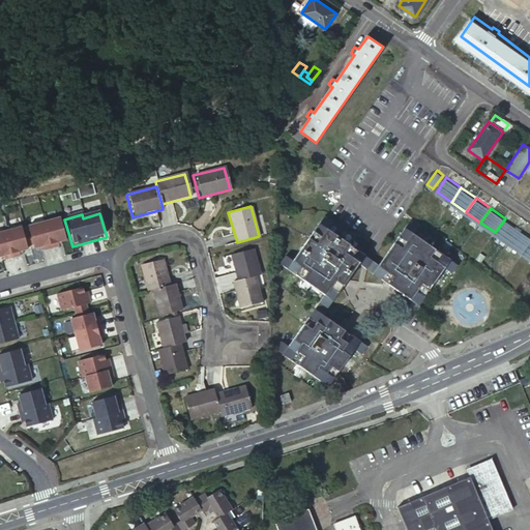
[(326,215),(316,230),(325,237),(337,246),(353,258),(359,262),(360,261),(365,254),(328,228),(333,221),(326,215)]
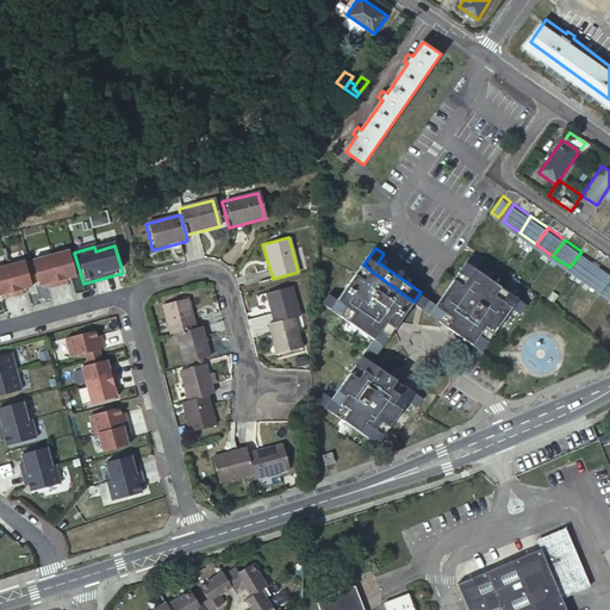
[(598,262),(582,251),(571,266),(570,267),(586,279),(587,278),(598,262)]
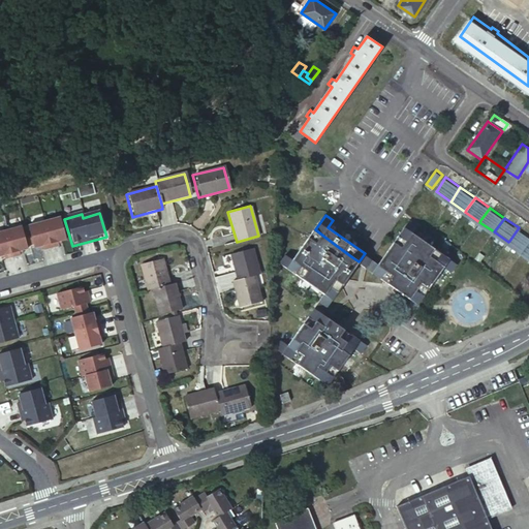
[(59,219),(26,228),(32,252),(66,243),(59,219)]
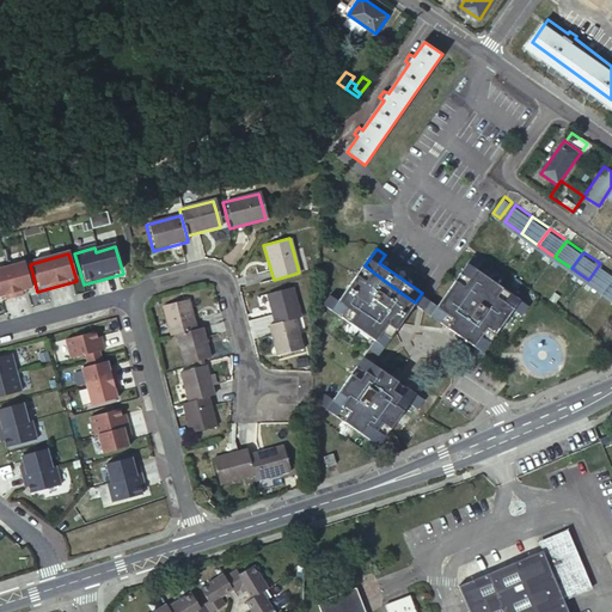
[(473,254),(464,268),(470,270),(491,282),(502,288),(510,292),(477,268),(483,259),(473,254)]
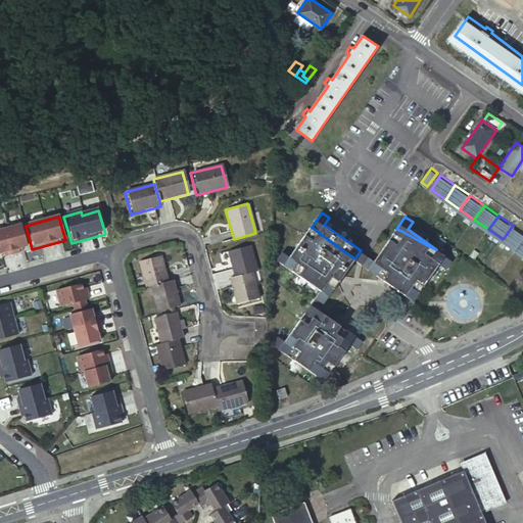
[(20,225),(0,230),(0,256),(28,249),(20,225)]
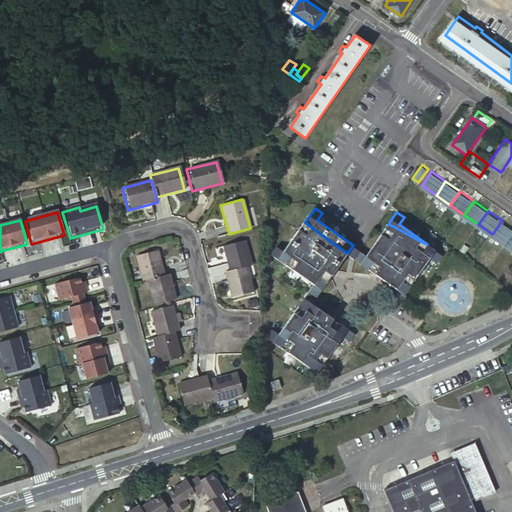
[(506,243),(507,242),(511,235),(511,227),(502,220),(493,233),(492,234),(506,243)]
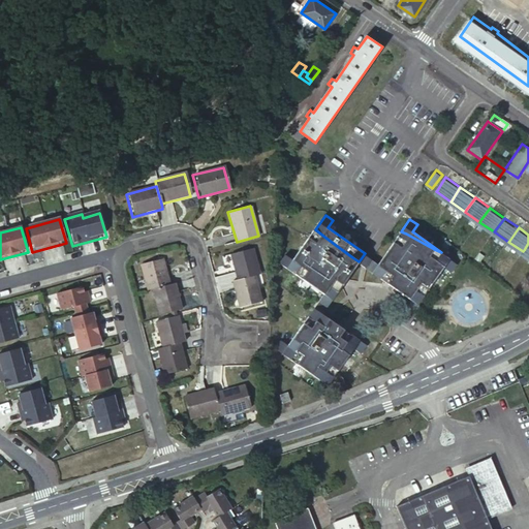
[(315,229),(294,259),(286,254),(282,261),(327,292),(321,301),(328,306),(359,261),(352,257),(337,246),(324,237),(315,229)]
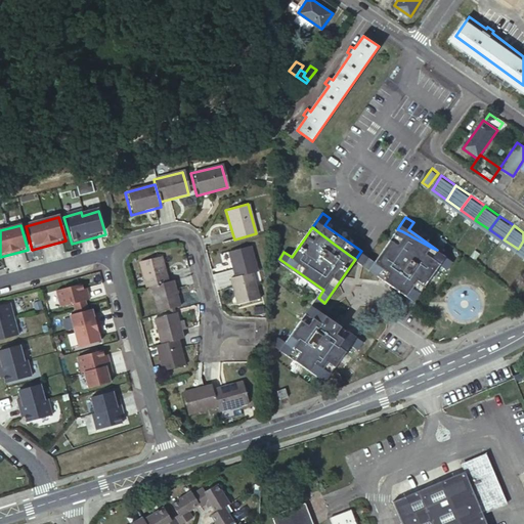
[(397,229),(375,261),(367,256),(362,263),(374,269),(394,280),(418,292),(419,293),(440,263),(447,268),(452,261),(437,250),(430,247),(421,242),(402,231),(397,229)]
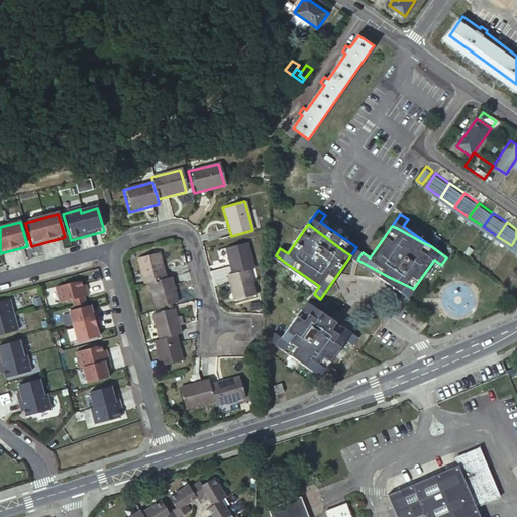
[(225,249),(233,275),(250,270),(254,269),(247,244),(225,249)]
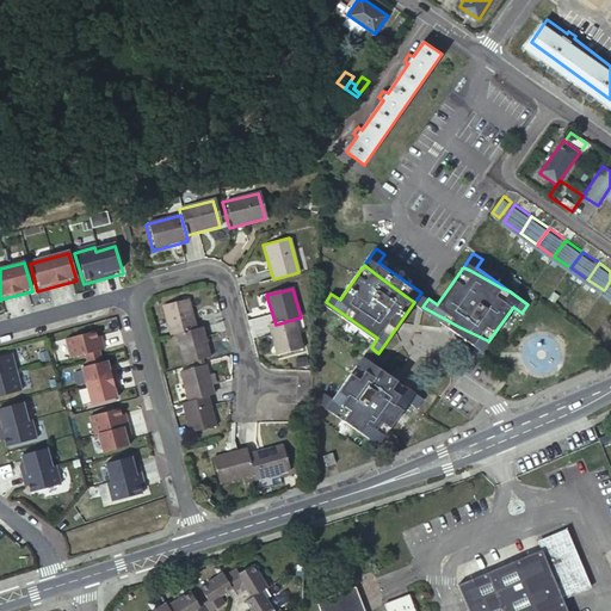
[(421,292),(415,301),(423,307),(429,298),(421,292)]
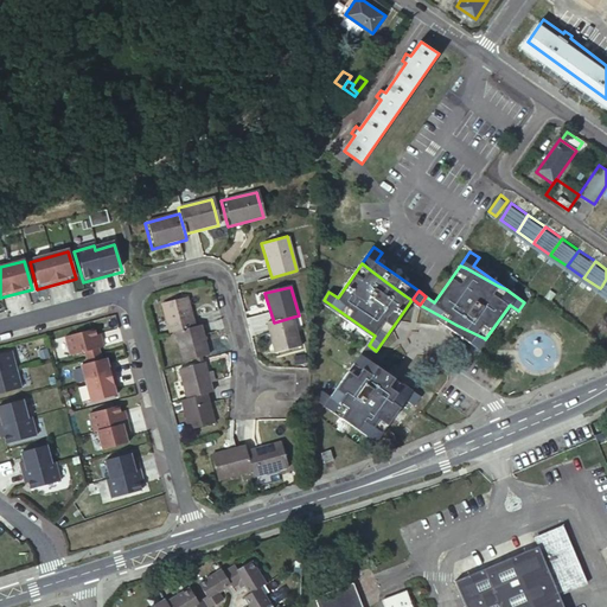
[(158,307),(167,336),(173,334),(192,328),(183,300),(158,307)]
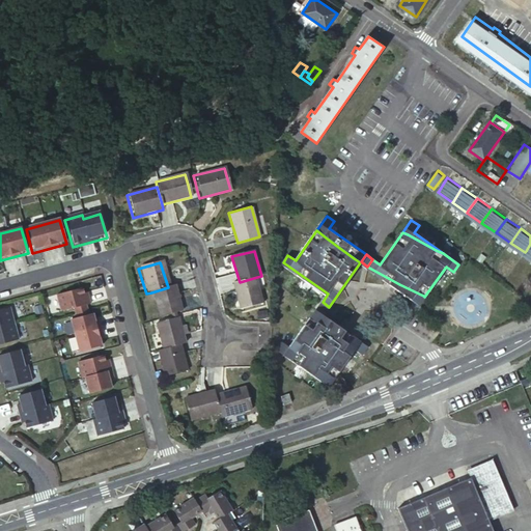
[(379,273),(367,267),(412,298),(419,304),(424,297),(423,296),(399,284),(379,273)]
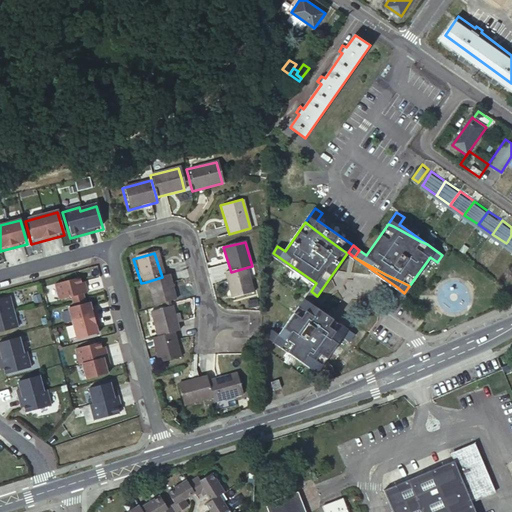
[(255,293),(248,267),(231,272),(226,273),(234,299),(255,293)]
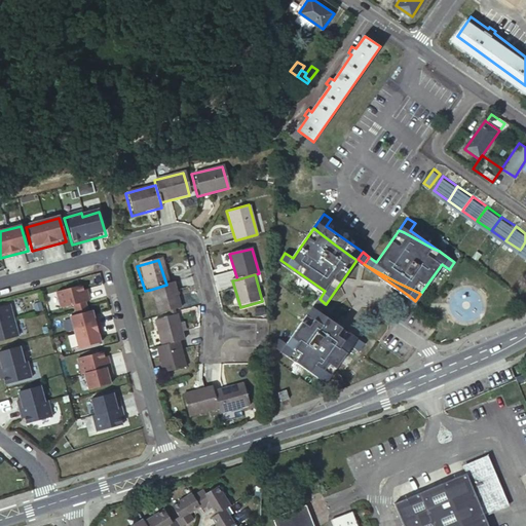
[(172,284),(166,285),(150,290),(158,314),(167,312),(175,309),(179,308),(172,284)]
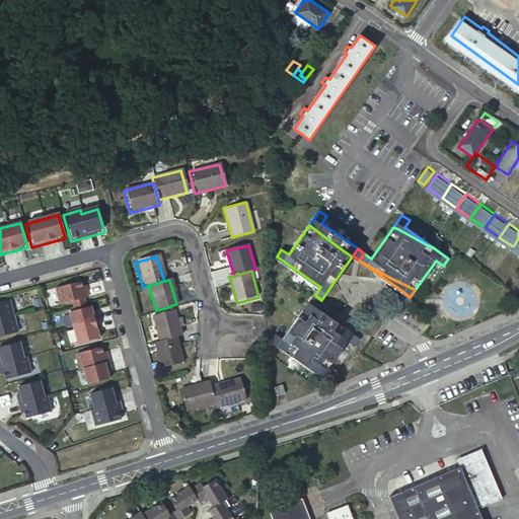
[(82,291),(80,283),(56,289),(59,304),(87,297),(85,290),(82,291)]
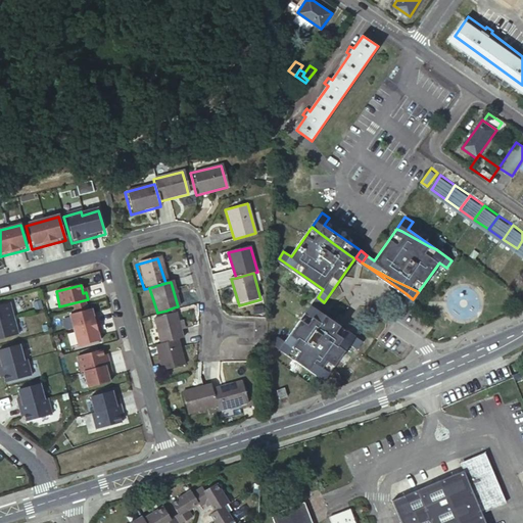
[(408,306),(413,299),(406,293),(400,300),(408,306)]
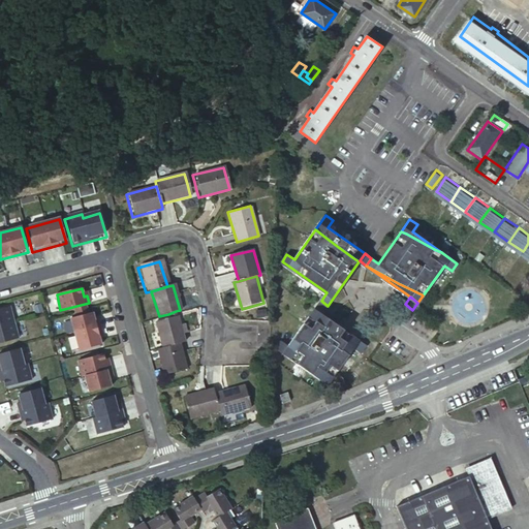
[(328,306),(321,301),(316,308),(322,312),(328,306)]
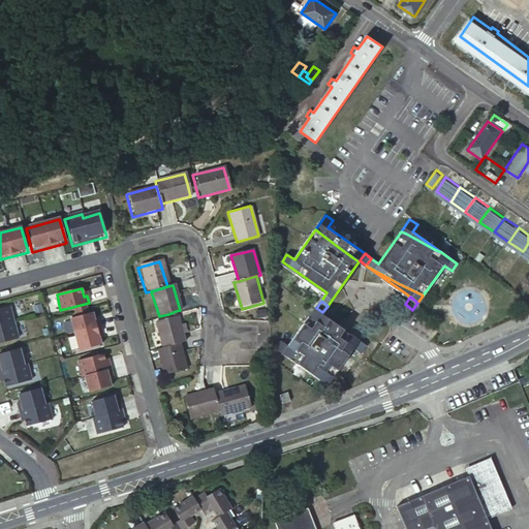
[(11,304),(0,306),(0,342),(21,337),(11,304)]
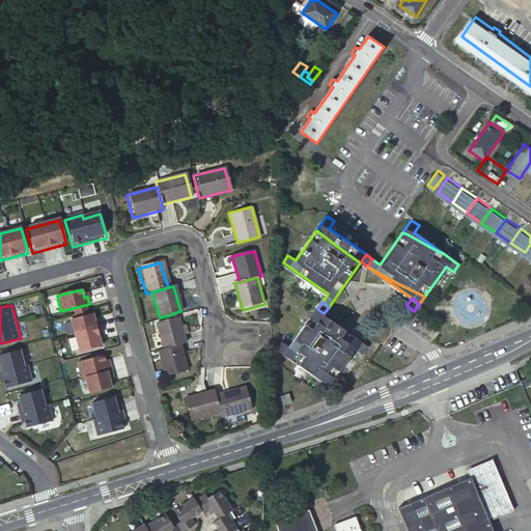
[(369,345),(324,313),(317,309),(291,345),(283,340),(278,347),(330,385),(357,347),(364,353),(369,345)]
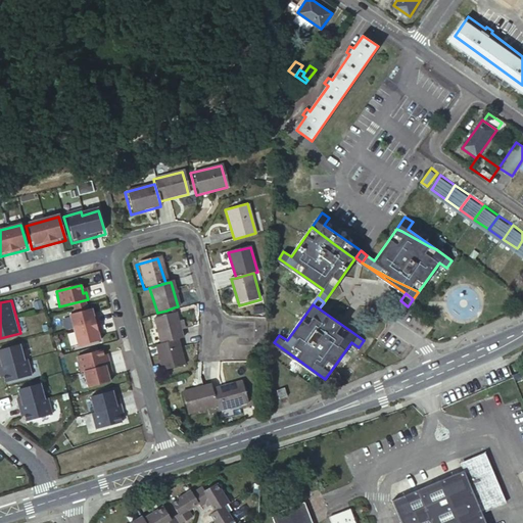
[(90,310),(68,316),(78,346),(99,340),(97,332),(100,332),(96,317),(93,318),(90,310)]
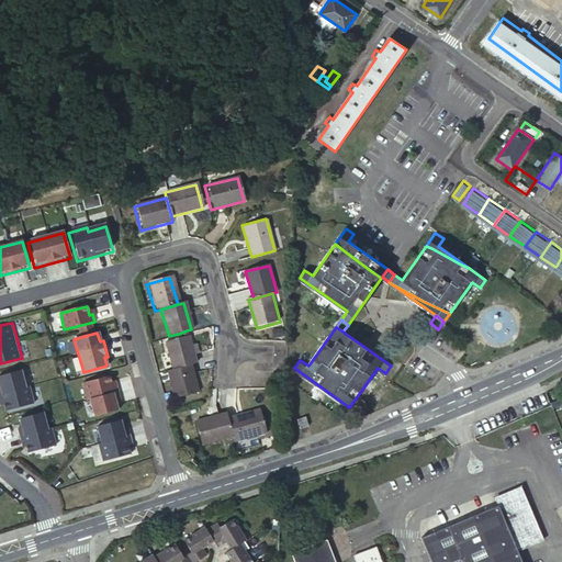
[(167,346),(175,371),(192,366),(198,363),(190,339),(182,341),(167,346)]
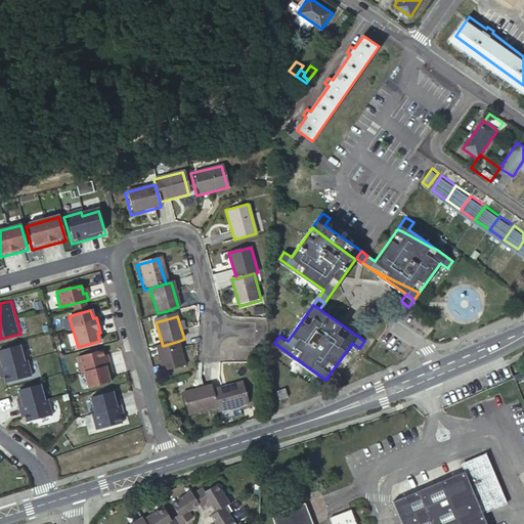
[(179,341),(163,346),(157,347),(166,374),(187,367),(179,341)]
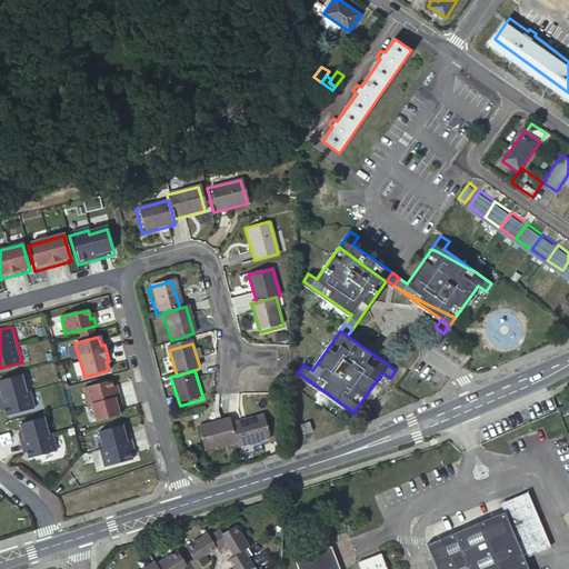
[(23,373),(0,379),(0,383),(1,390),(0,390),(0,403),(1,408),(5,408),(6,416),(37,408),(32,390),(28,391),(23,373)]
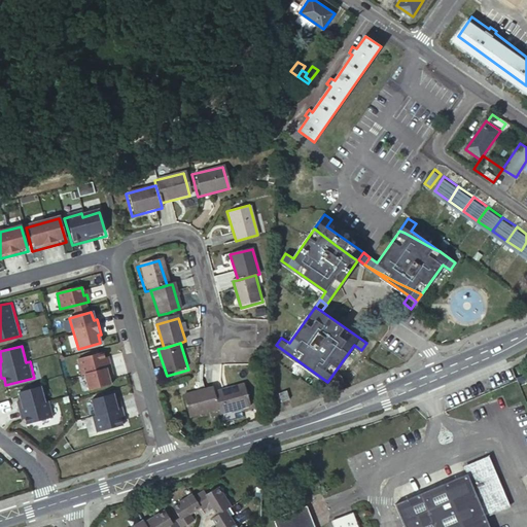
[(102,353),(76,360),(81,376),(84,375),(89,390),(110,384),(107,376),(111,375),(107,360),(104,361),(102,353)]
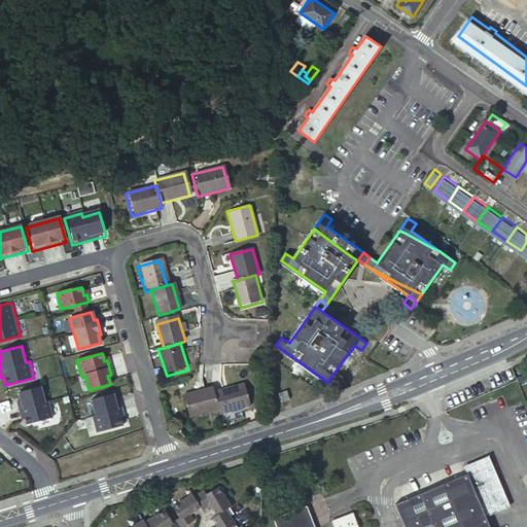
[(243,382),(213,390),(217,408),(218,412),(249,403),(243,382)]
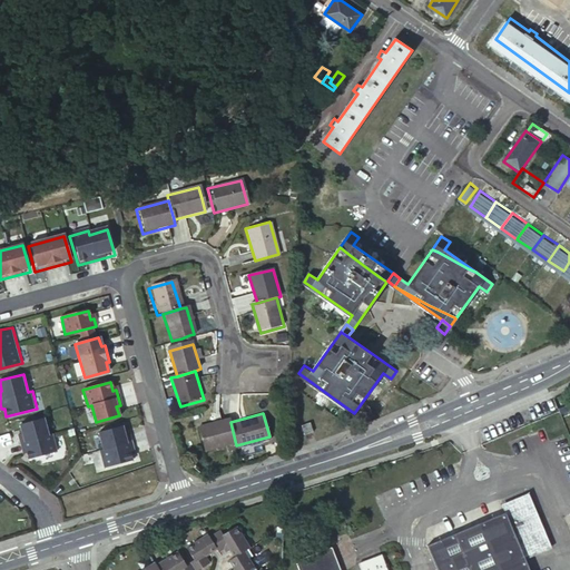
[(46,415),(20,422),(23,433),(19,434),(23,450),(27,449),(30,459),(59,451),(55,432),(50,433),(46,415)]
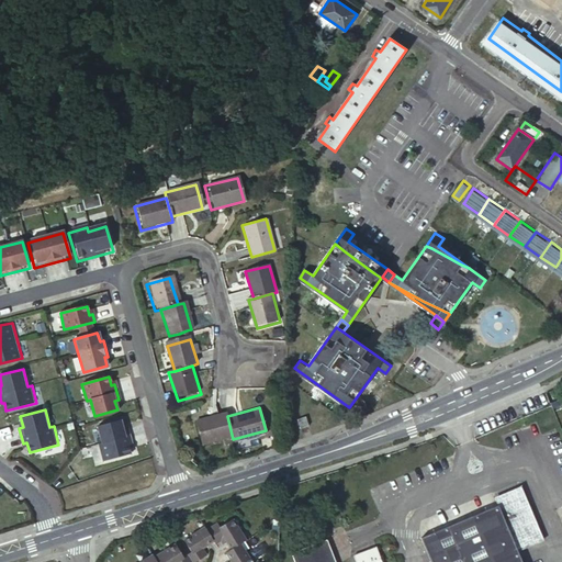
[(227,416),(225,411),(195,419),(202,442),(232,435),(227,416)]
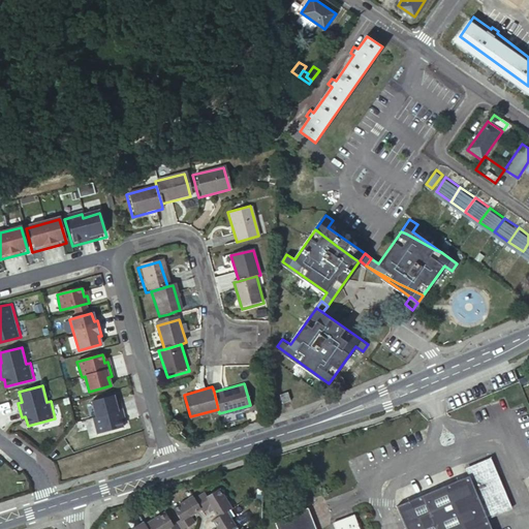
[(289,391),(282,393),(284,402),(292,399),(289,391)]
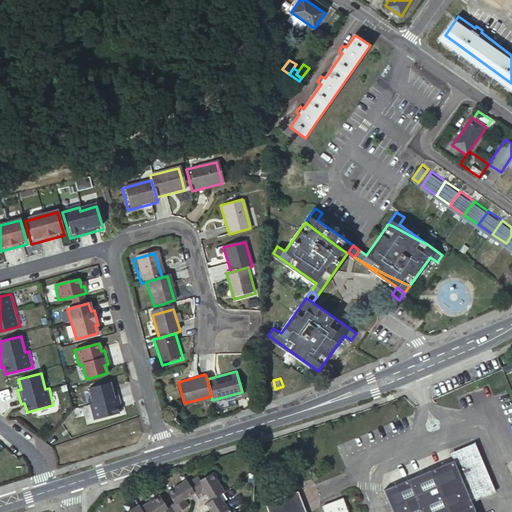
[(109,382),(88,388),(92,403),(89,404),(94,420),(117,413),(115,405),(118,404),(114,390),(112,391),(109,382)]
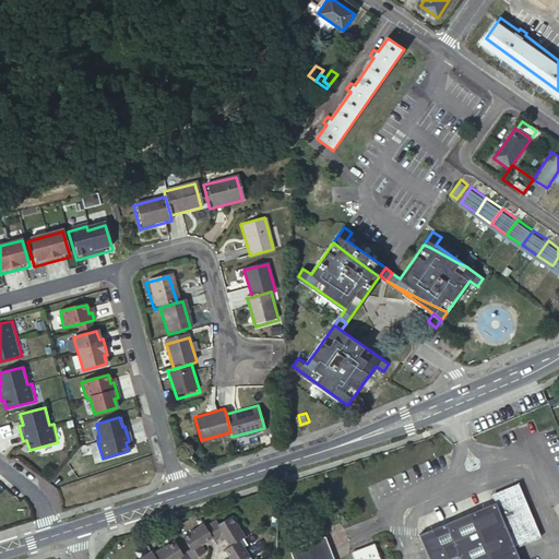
[(419,534),(429,558),(518,558),(513,547),(538,536),(516,486),(492,496),(496,503),(419,534)]
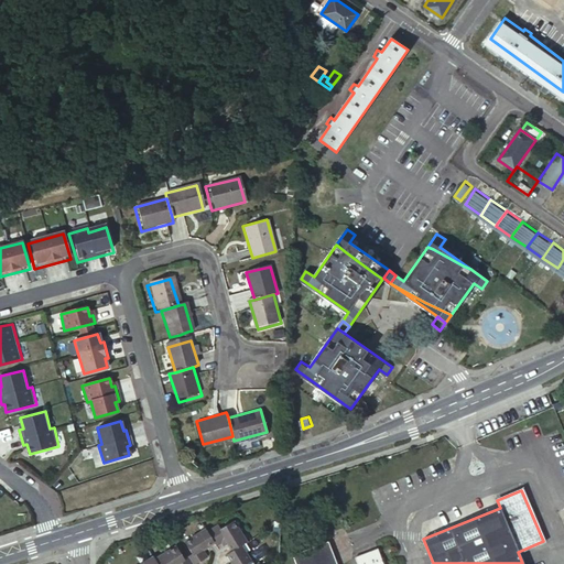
[(227,519),(206,531),(214,542),(215,545),(221,541),(224,545),(227,544),(231,551),(239,546),(245,542),(232,521),(229,522),(227,519)]
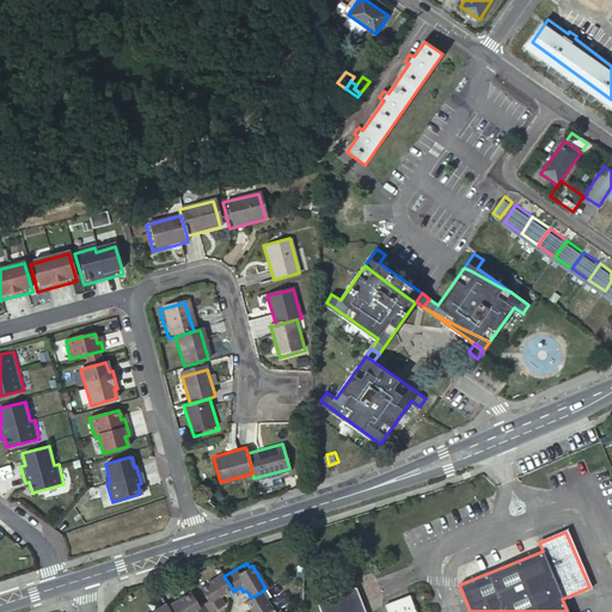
[(222,575),(201,588),(207,600),(203,603),(203,604),(208,611),(209,611),(224,604),(218,594),(224,591),(225,593),(232,588),(224,576),(222,575)]
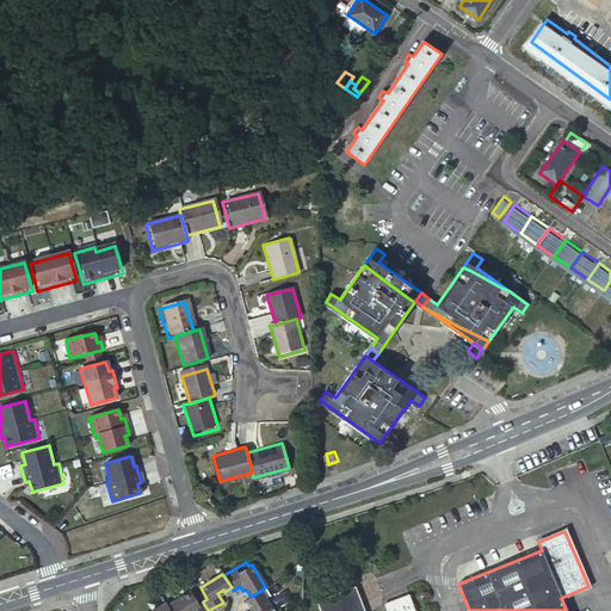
[(364,610),(360,599),(363,598),(359,586),(319,600),(321,610),(364,610)]
